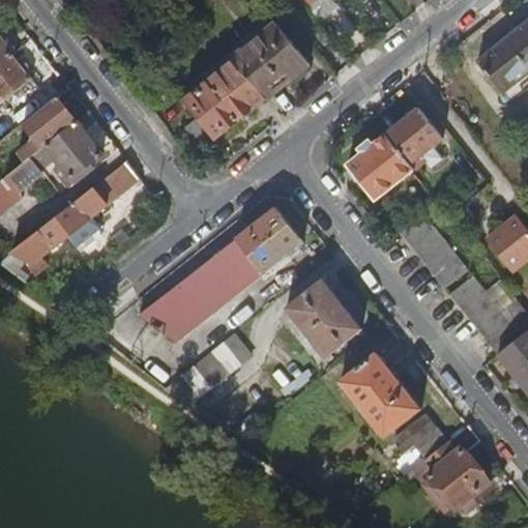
[(160,45),(171,35),(156,17),(146,27),(160,45)]
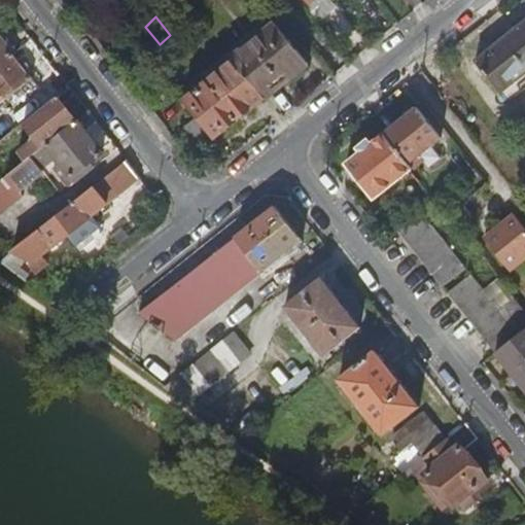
[(524,20),(474,61),(496,91),(524,67),(524,20)]
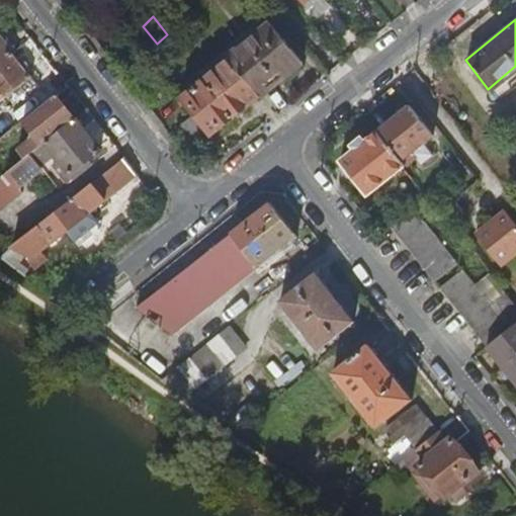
[(231,58),(261,95),(303,63),(271,23),(230,56),(231,58)]
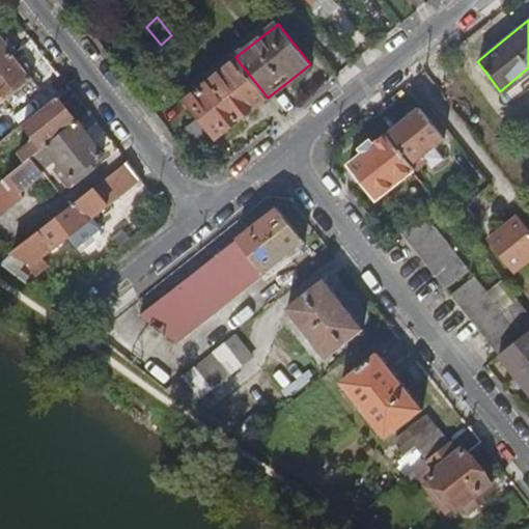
[(0,61),(9,54),(0,43),(0,61)]
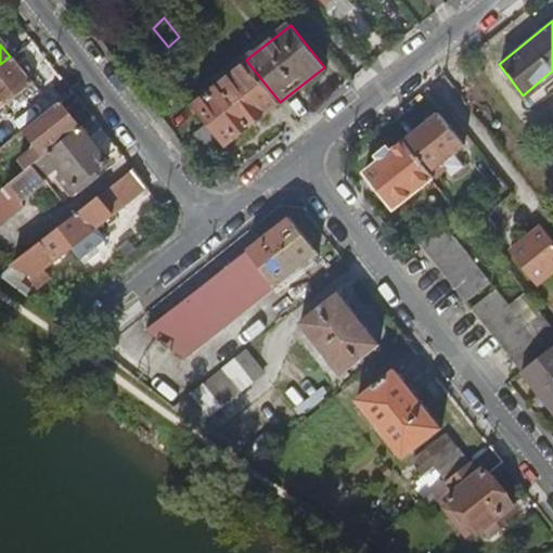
[(0,105),(30,82),(10,56),(0,64),(0,105)]
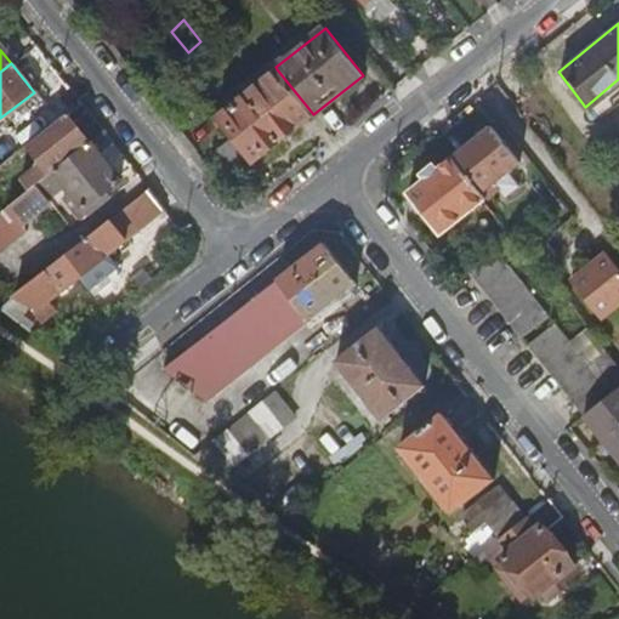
[(278,141),(313,114),(277,69),(243,95),(278,141)]
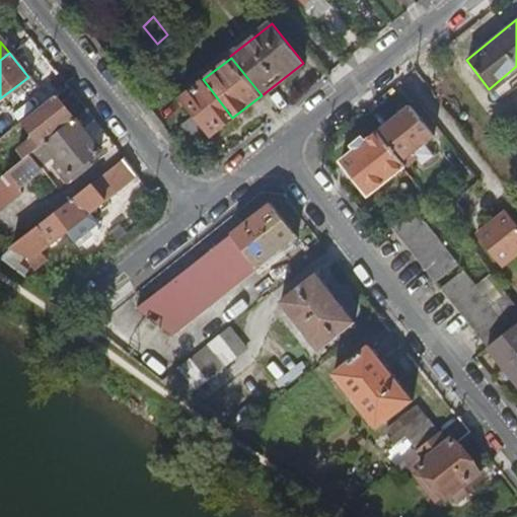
[(209,136),(232,118),(203,79),(178,98),(192,116),(209,136)]
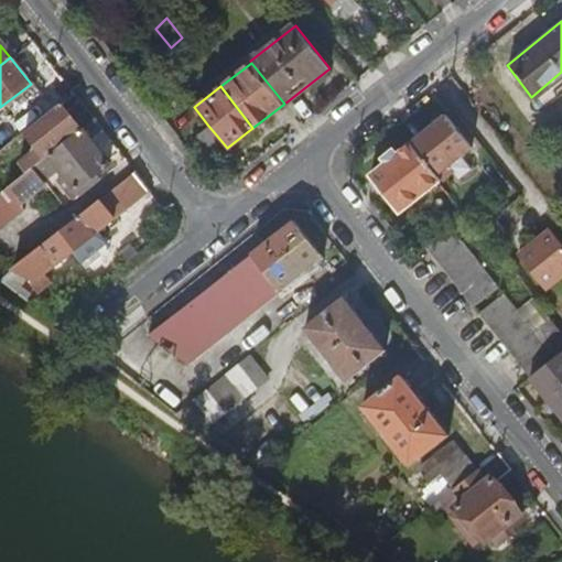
[(24,173),(78,130),(57,104),(22,131),(35,150),(18,163),(24,173)]
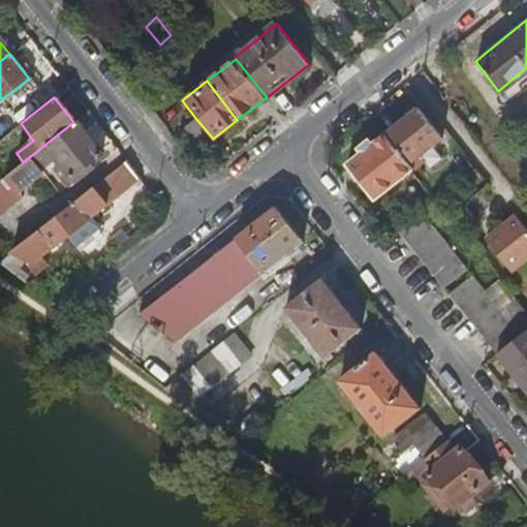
[(416,106),(383,133),(407,163),(440,137),(416,106)]
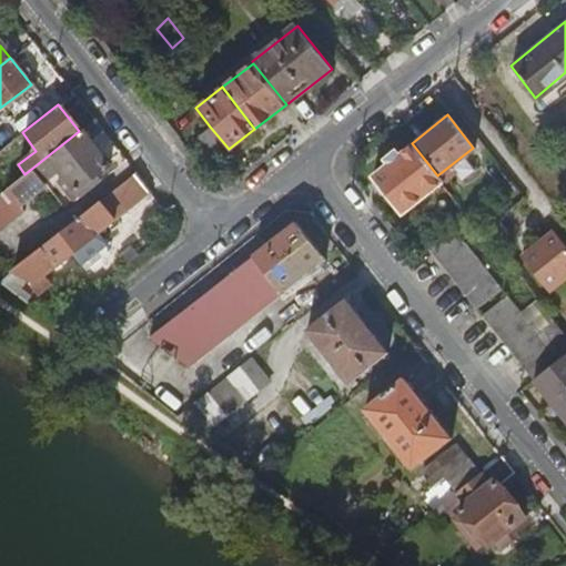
[(209,164),(229,149),(210,127),(191,141),(209,164)]
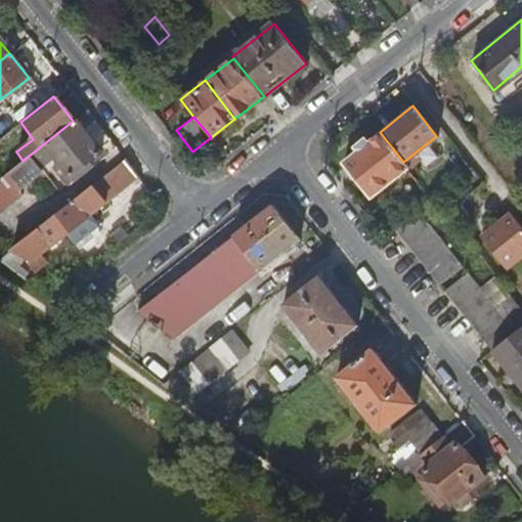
[(98,151),(73,121),(23,161),(5,176),(16,190),(40,171),(38,167),(53,156),(72,180),(83,170),(81,167),(98,151)]
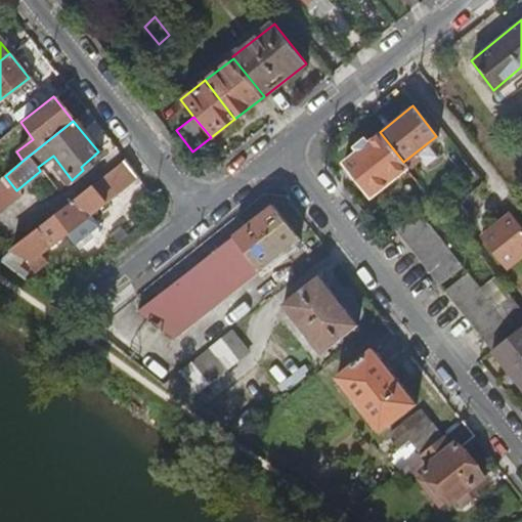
[(403,162),(380,132),(343,162),(370,197),(407,167),(403,162)]
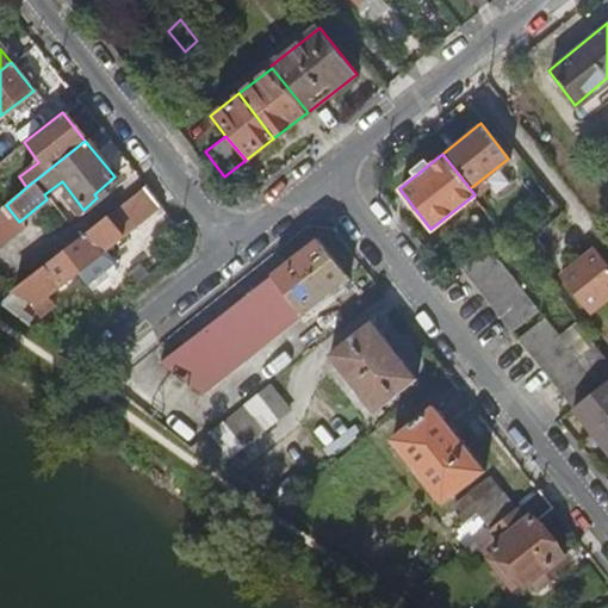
[(119,236),(159,204),(143,185),(13,289),(36,303),(121,237),(119,236)]
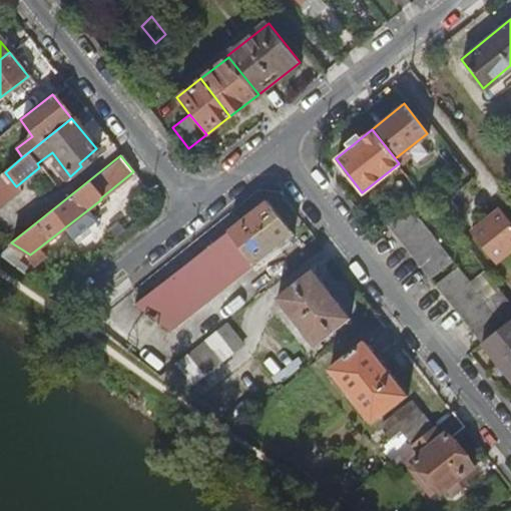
[(5,172),(0,175),(0,206),(20,191),(16,186),(5,172)]
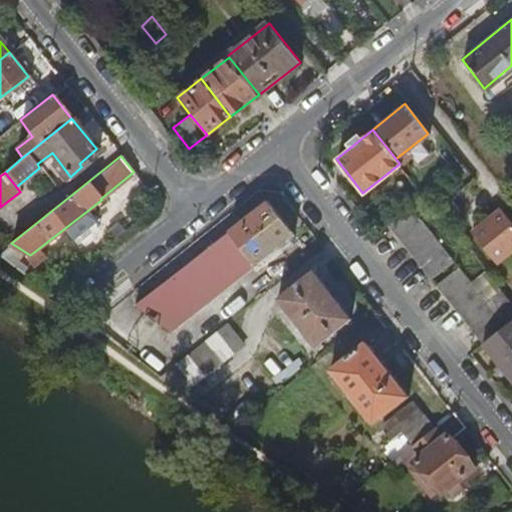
[(291,233),(264,200),(135,304),(168,330),(291,233)]
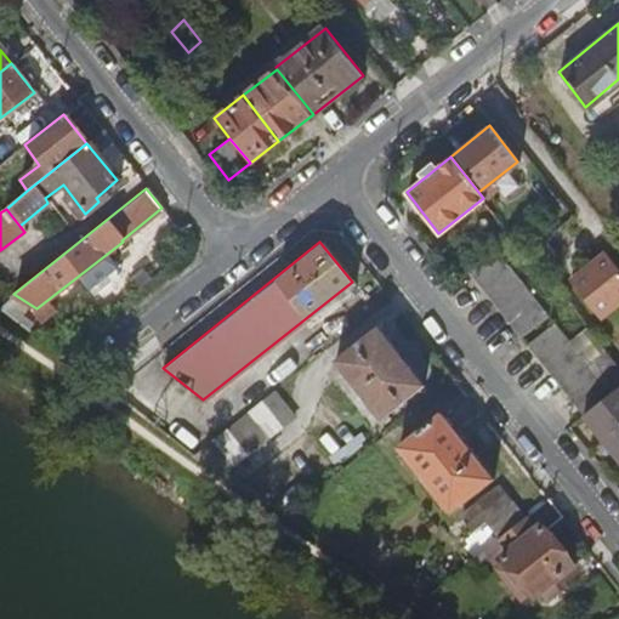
[(490,245),(464,266),(520,338),(547,316),(490,245)]
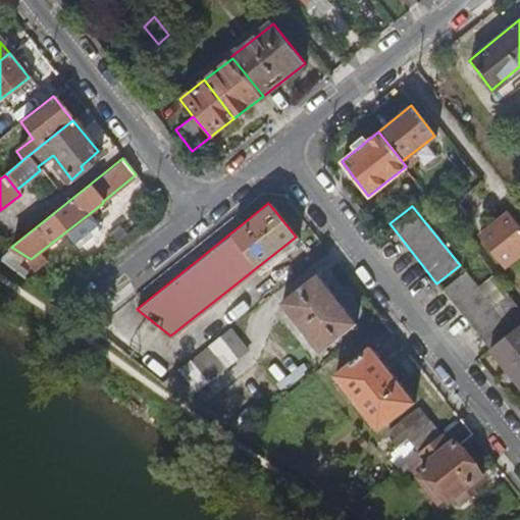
[(478,230),(505,266),(519,254),(519,216),(512,206),(478,230)]
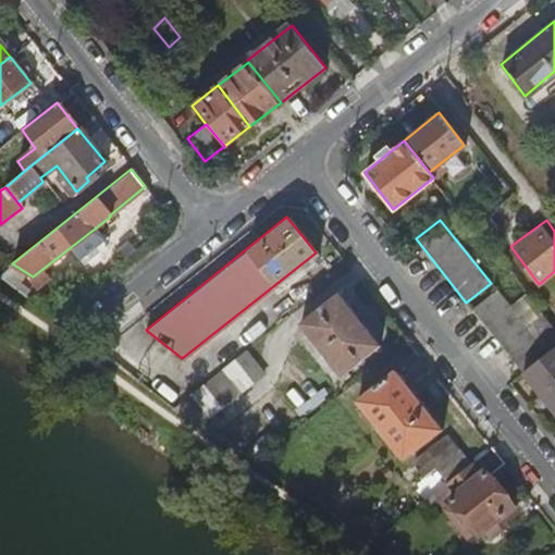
[(471,308),(521,373),(546,354),(538,343),(494,288),(471,308)]
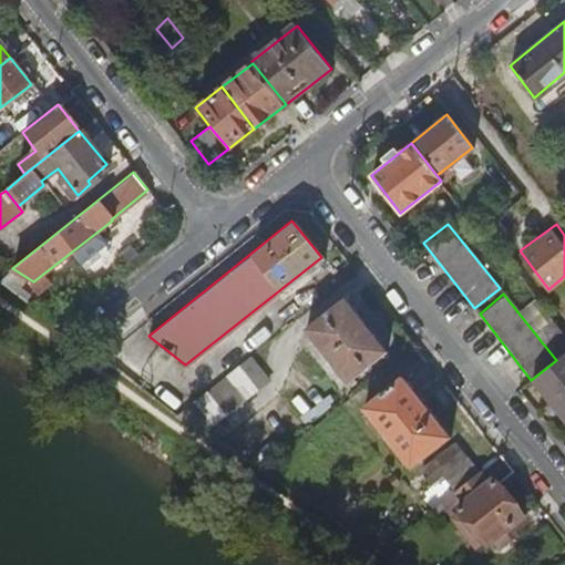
[(345,300),(306,331),(348,383),(386,352),(345,300)]
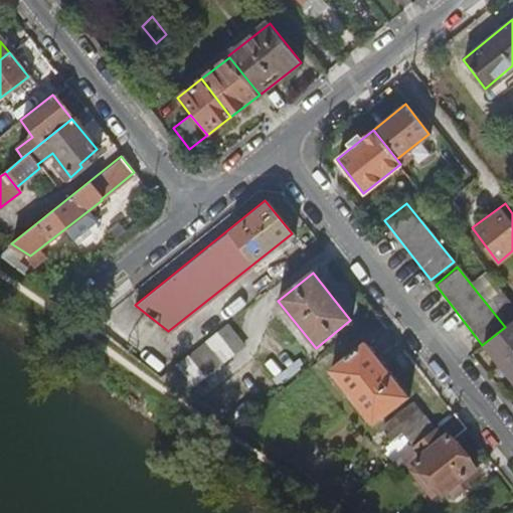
[(505,327),(512,320),(512,306),(494,284),(489,288),(493,293),(487,298),(501,314),(497,317),(505,327)]
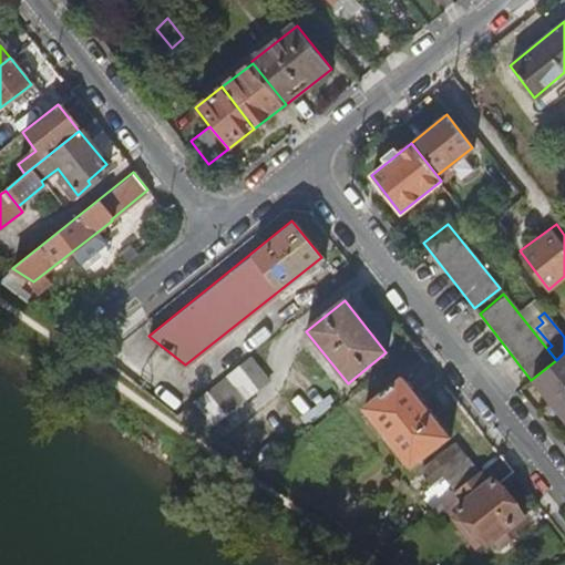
[(531,380),(564,422),(564,352),(556,360),(531,380)]
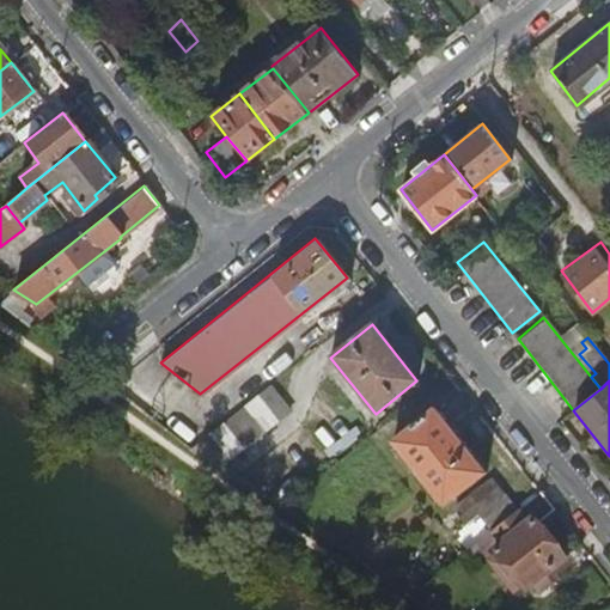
[(268,386),(189,451),(217,469),(288,410),(268,386)]
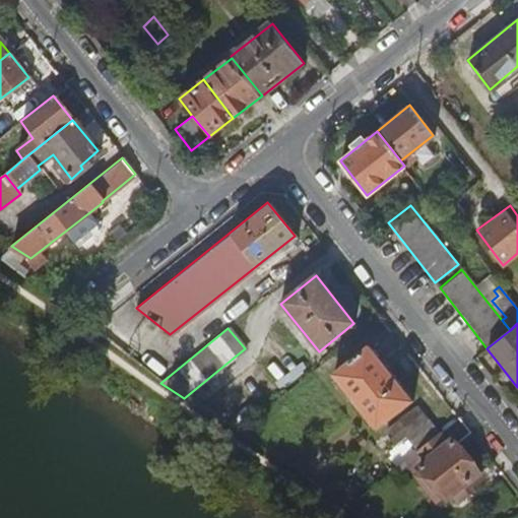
[(370,346),(333,375),(378,431),(412,403),(370,346)]
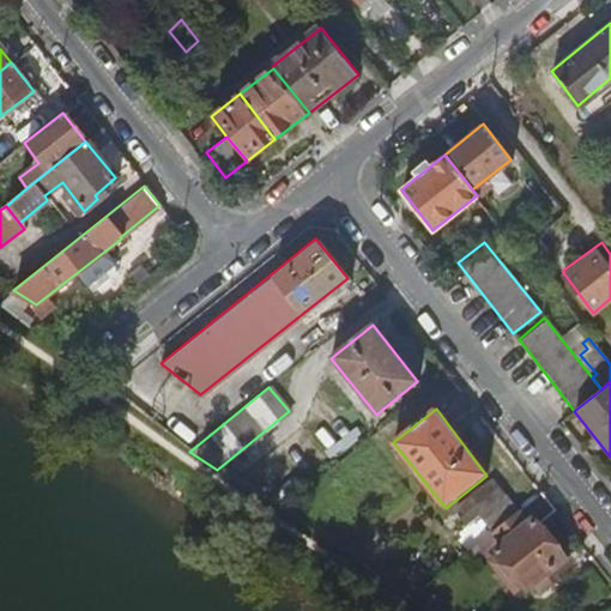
[(338,419),(318,429),(327,451),(348,441),(338,419)]
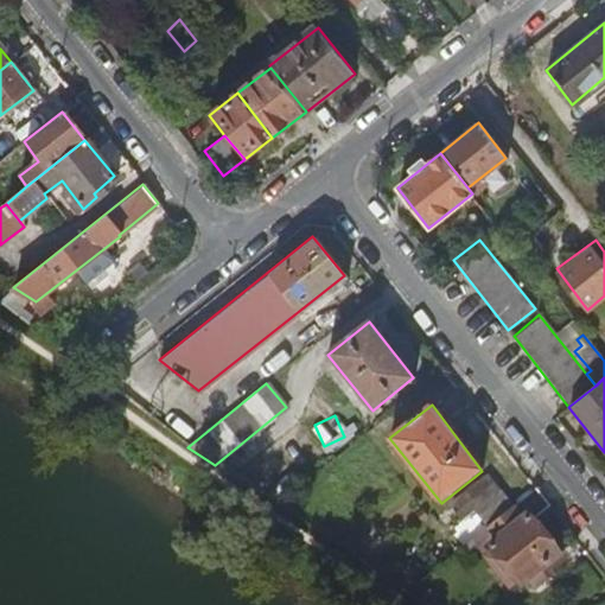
[(489,476),(453,503),(465,521),(501,494),(489,476)]
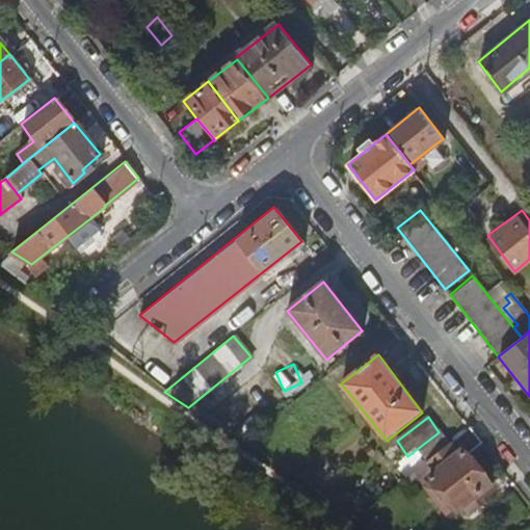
[(469,427),(426,461),(433,472),(428,477),(430,481),(423,486),(444,513),(452,507),(455,511),(461,506),(468,514),(483,502),(477,494),(489,484),(467,454),(480,443),(469,427)]
